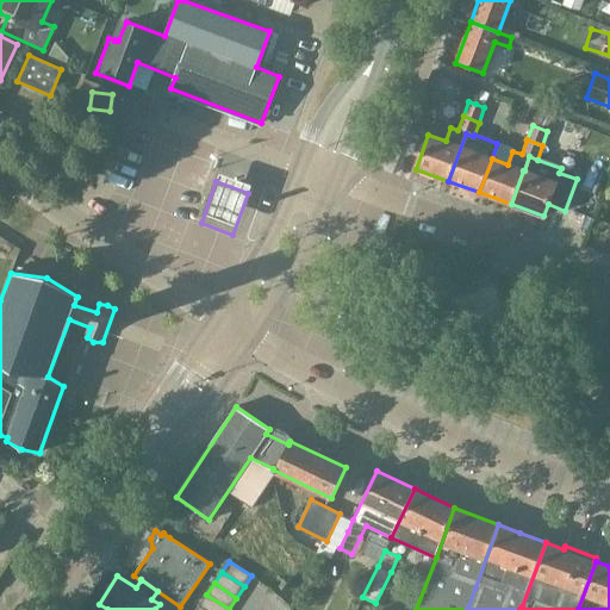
[(205,609),(228,609),(229,609),(206,595),(199,605),(205,609)]
